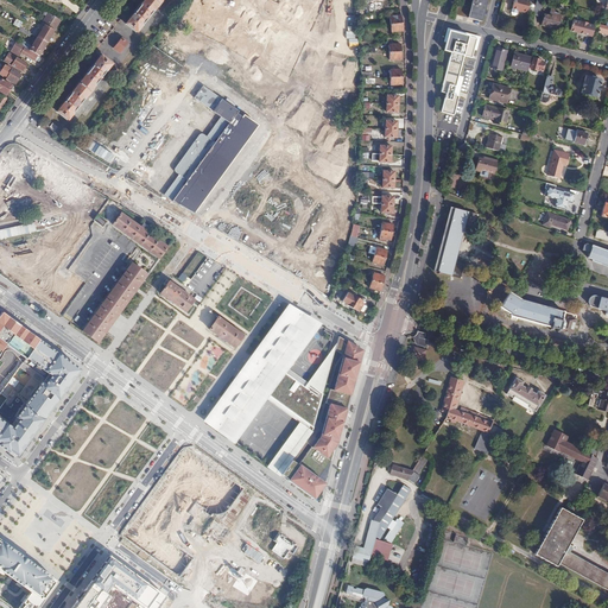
[(137,33),(162,0),(144,0),(126,24),(137,33)]
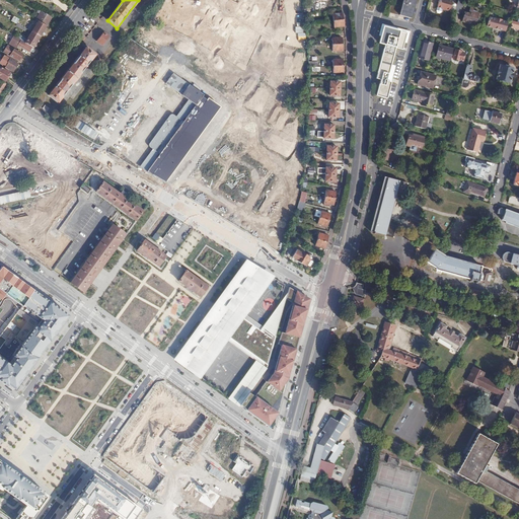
[(391,3),(388,12),(411,18),(415,0),(402,0),(401,6),(391,3)]
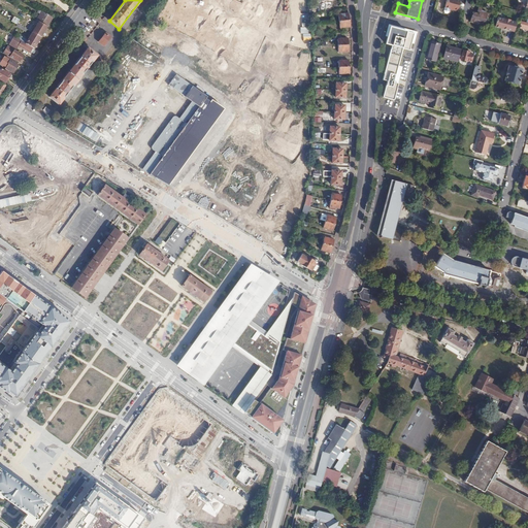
[(459,12),(462,1),(456,0),(447,0),(444,12),(444,14),(449,15),(451,14),(451,10),(459,12)]
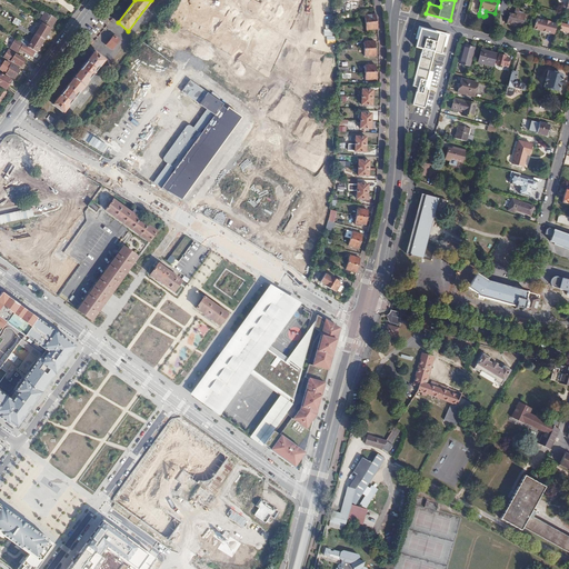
[(508,0),(501,0),(498,13),(505,15),(508,0)]
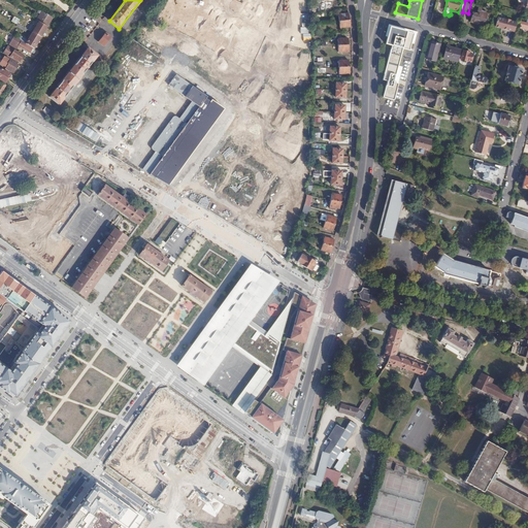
[(47,27),(53,18),(41,11),(36,21),(39,22),(47,27)]
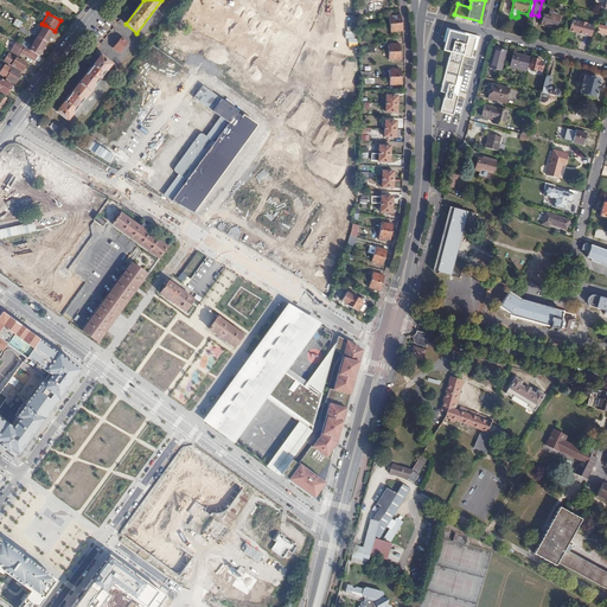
[(389,14),(389,32),(402,31),(401,14),(389,14)]
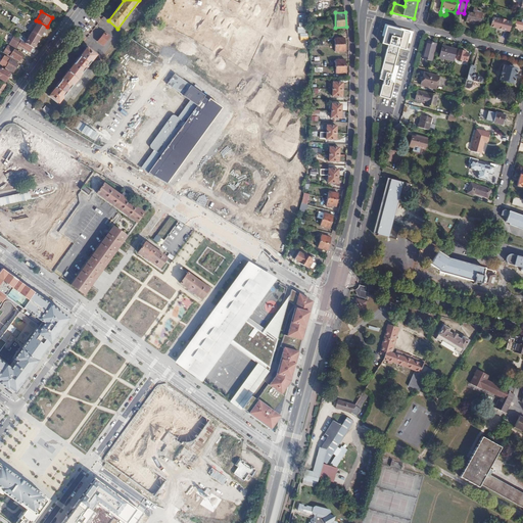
[(472,14),(467,13),(465,21),(478,26),(481,14),(473,12),(472,14)]
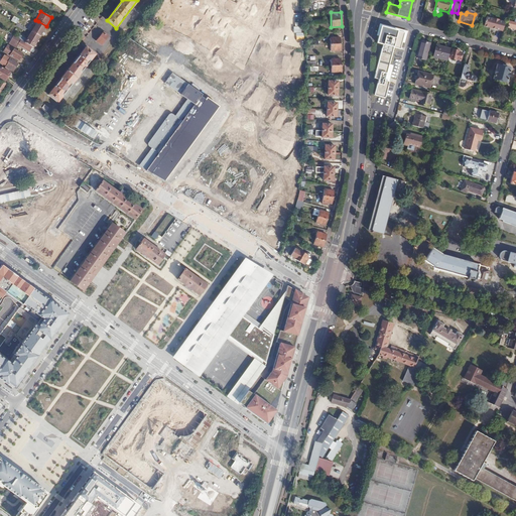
[(484,26),(503,30),(505,20),(486,15),(484,26)]
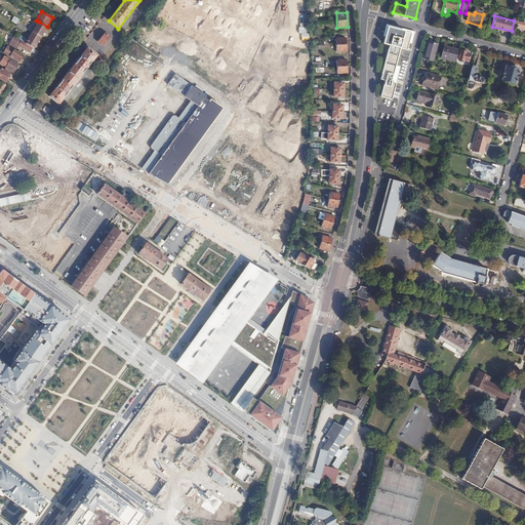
[(524,18),(524,19),(522,23),(517,22),(516,26),(515,27),(517,29),(518,28),(524,29),(524,18)]
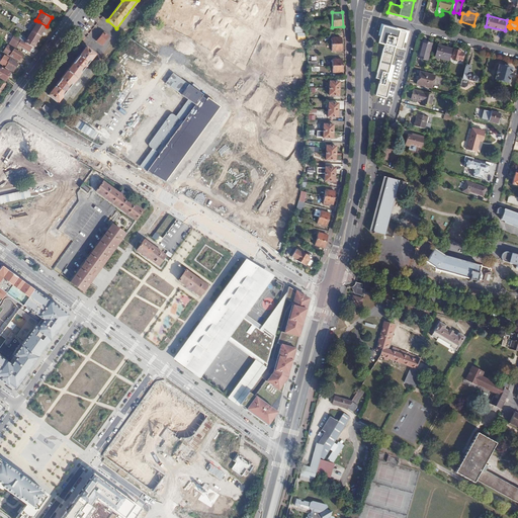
[(39,37),(47,26),(38,21),(31,32),(39,37)]
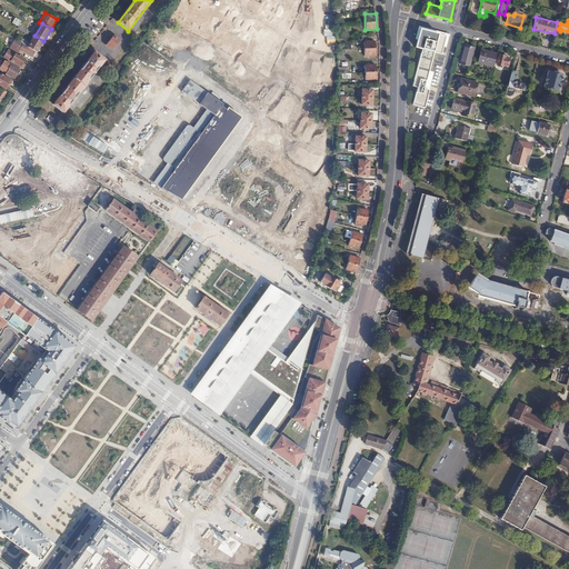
[(28,35),(30,32),(19,26),(19,27),(18,28),(28,35)]
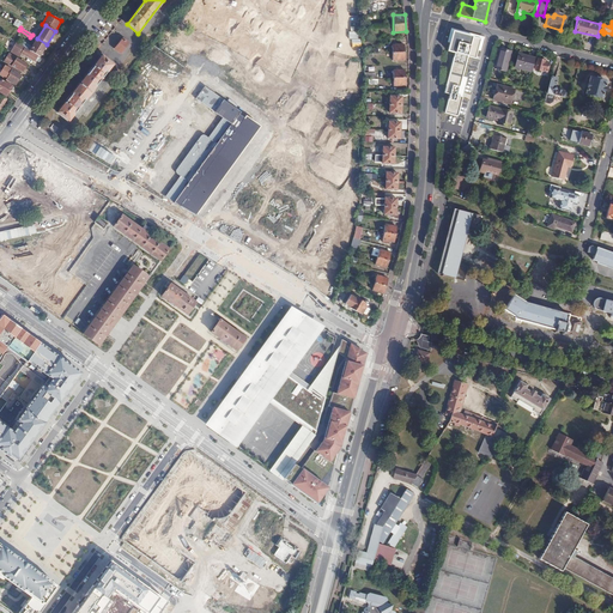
[(480,40),(453,32),(448,52),(455,54),(444,93),(449,95),(444,114),(456,116),(461,98),(459,97),(460,92),(457,92),(466,61),(468,62),(468,58),(475,59),(480,40)]
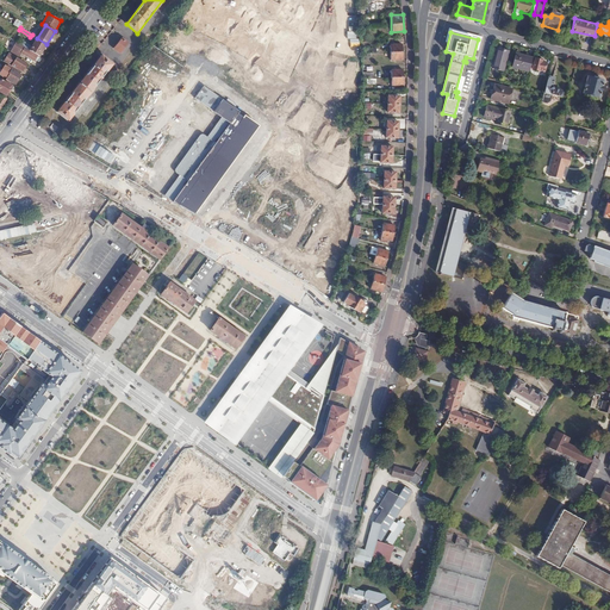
[(585,33),(582,47),(589,49),(593,36),(585,33)]
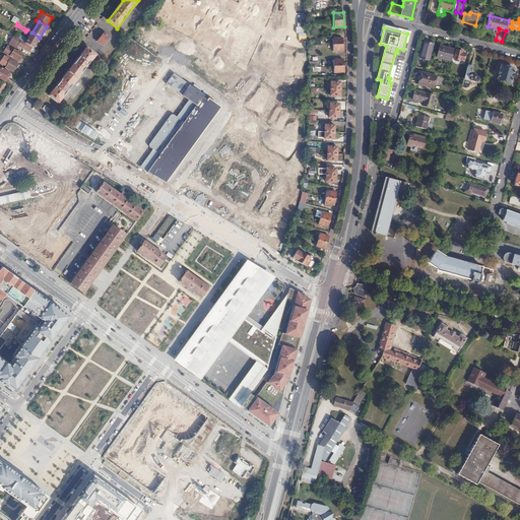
[(34,48),(40,38),(31,33),(26,41),(22,38),(21,41),(31,47),(34,48)]
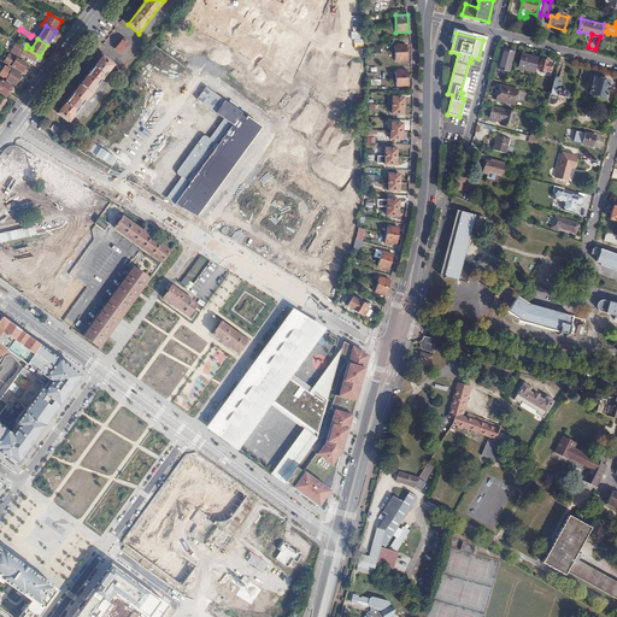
[(121,56),(129,45),(123,39),(115,50),(121,56)]
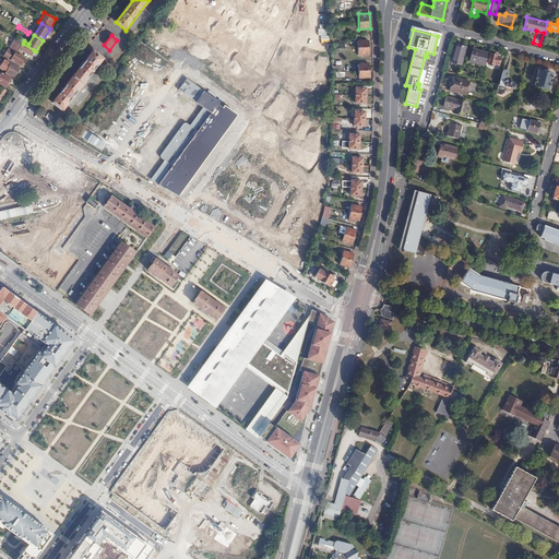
[(34,50),(23,44),(18,40),(16,44),(21,46),(20,49),(31,56),(34,50)]
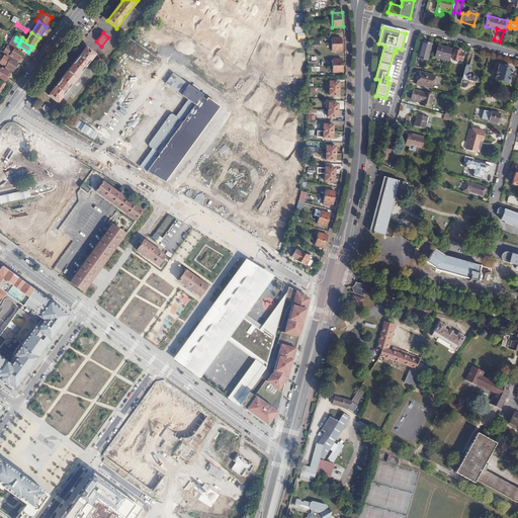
[(432,45),(422,41),(418,58),(427,61),(432,45)]
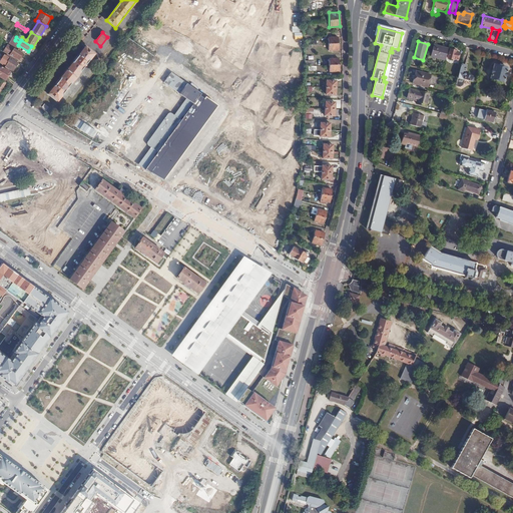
[(447,50),(447,49),(433,45),(430,57),(444,60),(445,57),(447,50)]
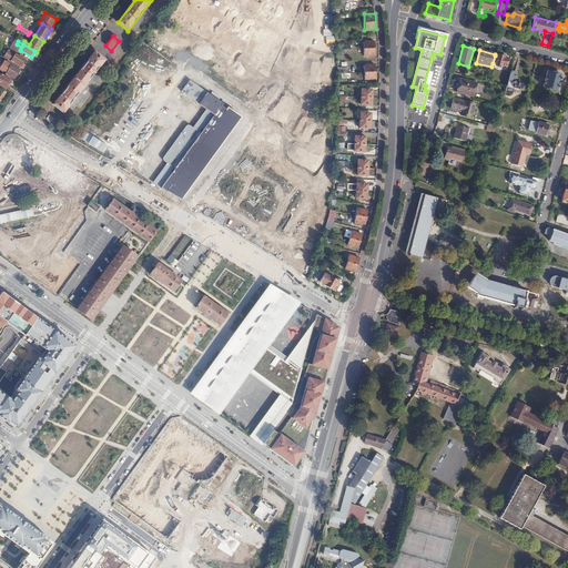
[(52,105),(62,113),(104,60),(94,52),(52,105)]
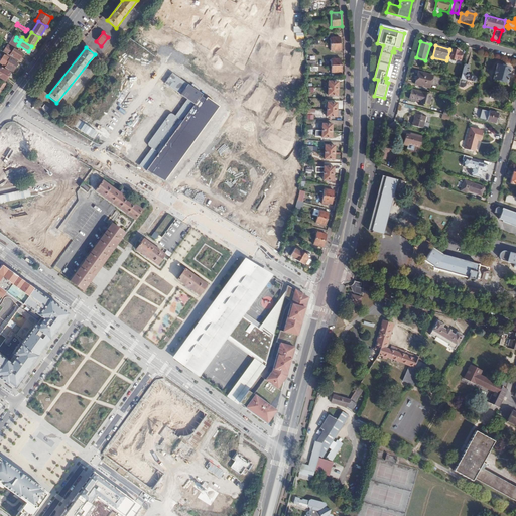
[(22,54),(14,49),(11,53),(16,56),(15,58),(18,60),(22,54)]
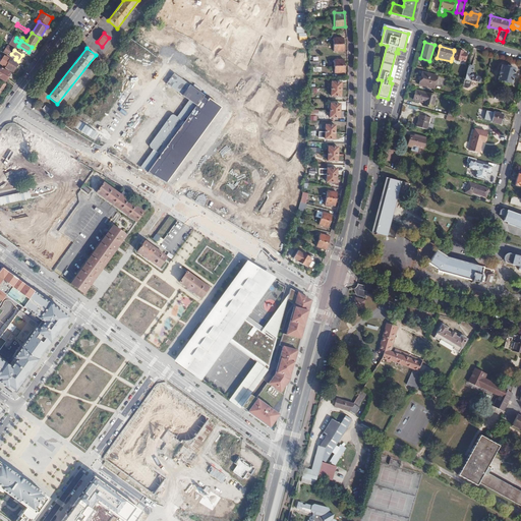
[(456,51),(454,51),(452,58),(459,61),(460,60),(464,61),(466,54),(462,53),(462,52),(456,51)]
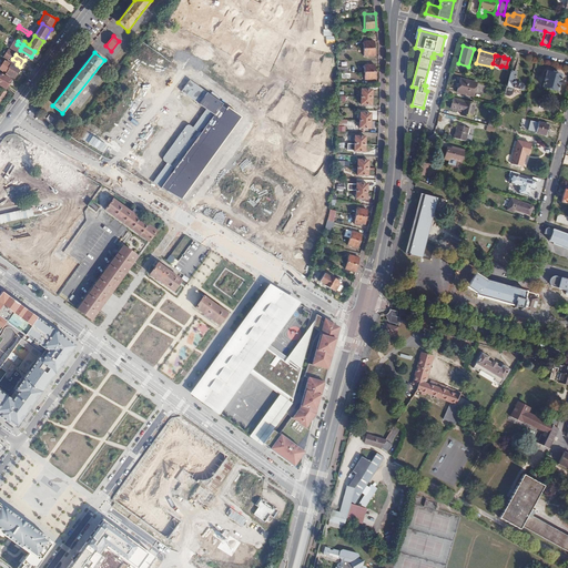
[(9,69),(6,73),(14,79),(20,70),(12,66),(10,69),(9,69)]
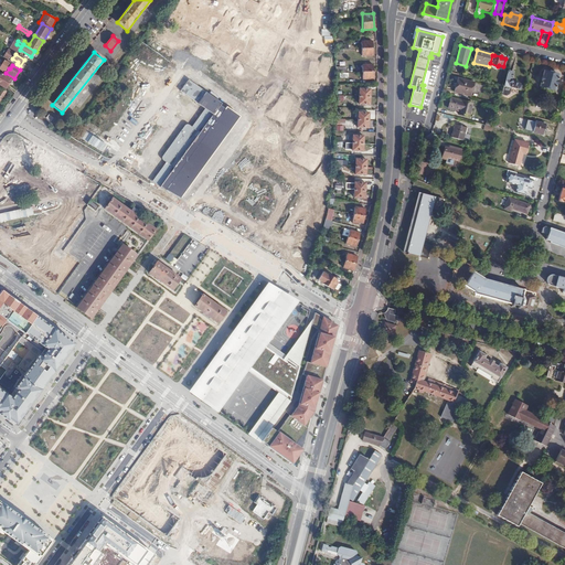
[(512,73),(507,71),(503,85),(503,87),(501,94),(505,95),(508,86),(518,89),(519,87),(522,88),(523,85),(520,84),(512,82),(510,80),(512,73)]
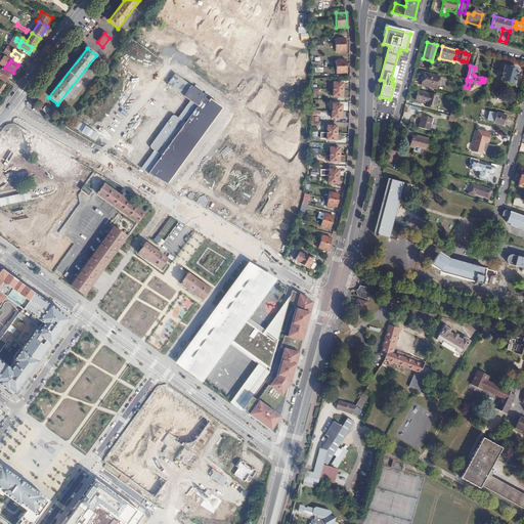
[(517,71),(504,67),(500,80),(500,81),(500,83),(512,86),(513,84),(514,84),(517,71)]
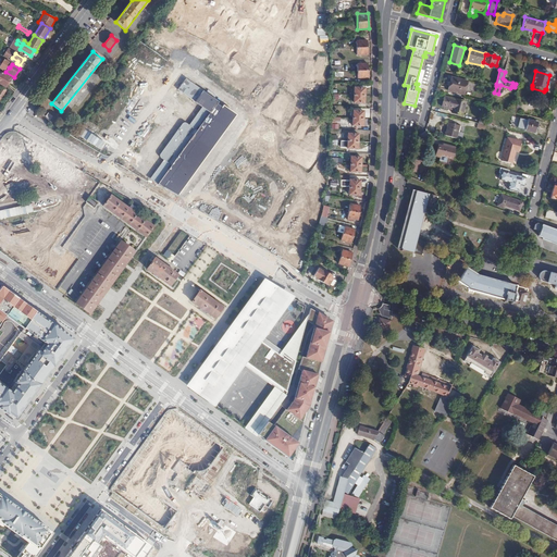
[(11,79),(1,73),(0,74),(0,84),(5,87),(11,79)]
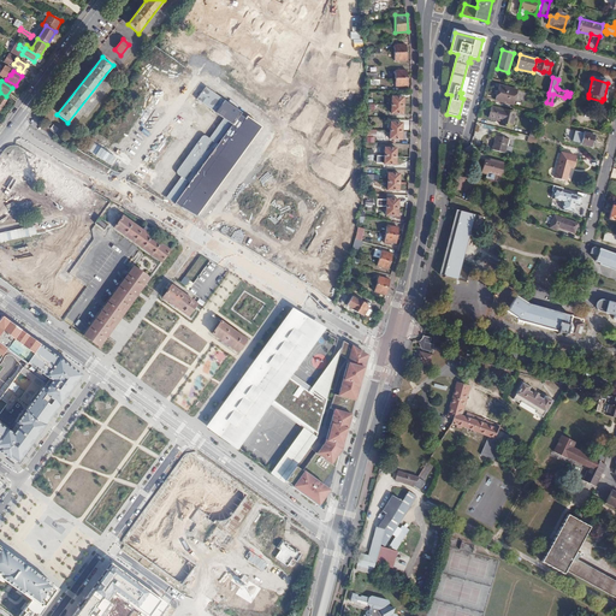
[(260,126),(247,117),(246,119),(241,114),(242,112),(206,87),(196,99),(223,118),(209,137),(205,136),(202,136),(177,171),(177,175),(181,177),(165,199),(196,217),(260,126)]
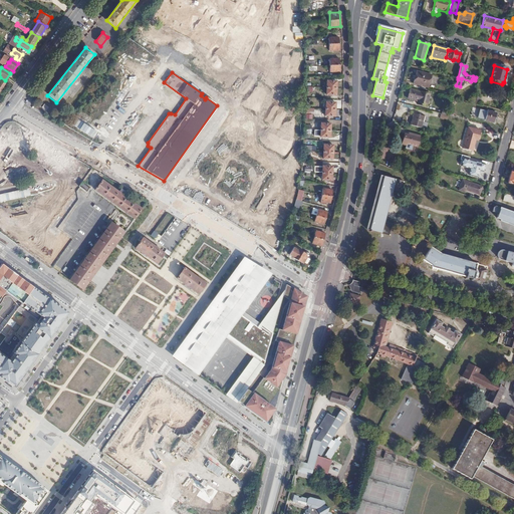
[(431,76),(416,72),(413,84),(427,88),(431,76)]
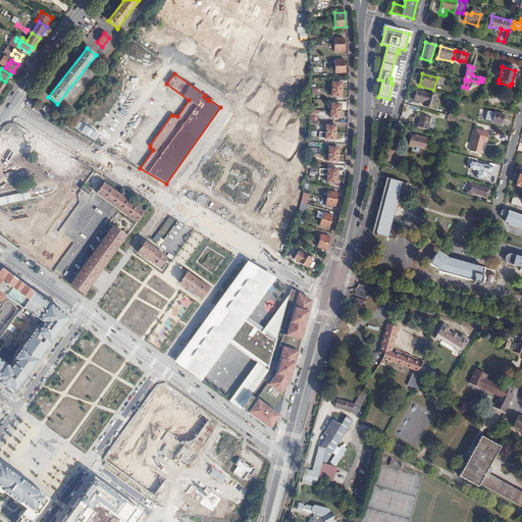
[(437,93),(408,86),(407,89),(416,92),(414,101),(424,104),(423,106),(433,109),(437,93)]
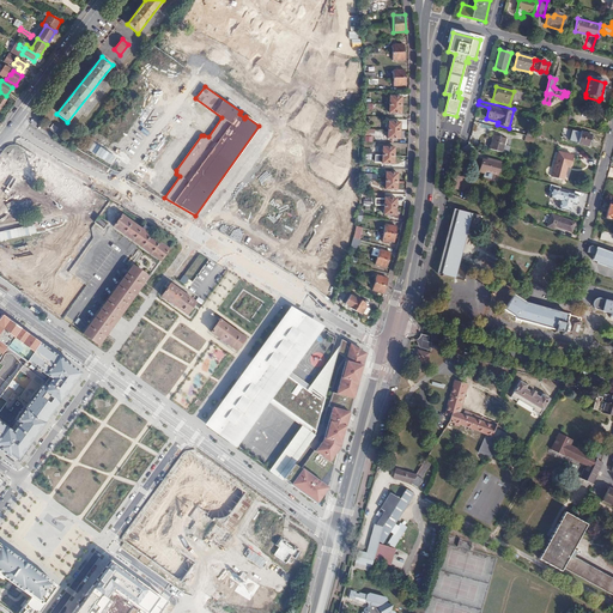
[(592,135),(580,133),(577,144),(590,147),(593,140),(590,139),(592,135)]
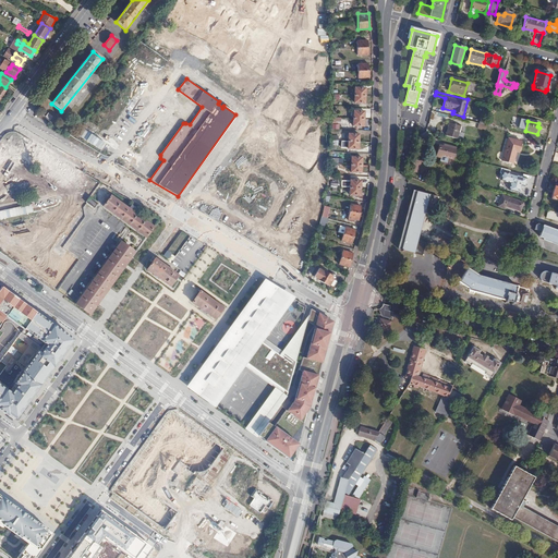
[(449,123),(446,136),(457,140),(458,133),(460,133),(462,126),(449,123)]
